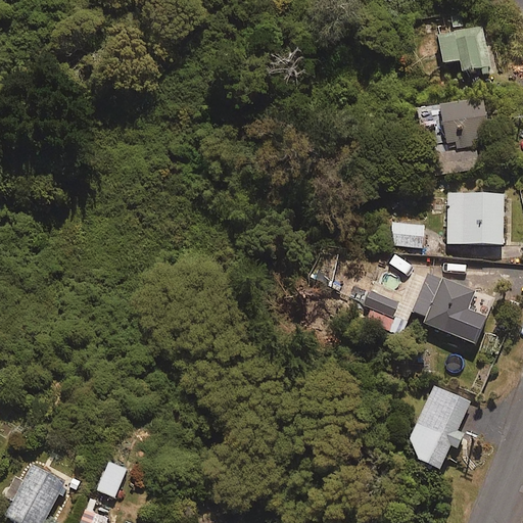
[(463,72),(489,69),(486,27),(441,30),(443,60),(462,59),(463,72)]
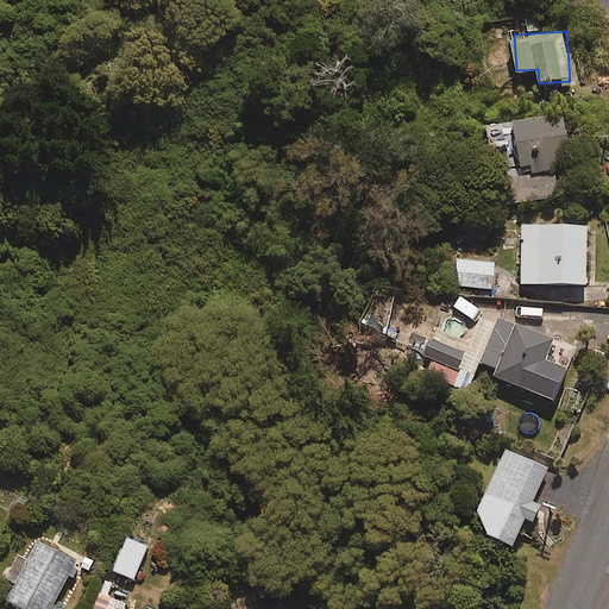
[(570,168),(565,115),(516,120),(521,171),(570,168)]
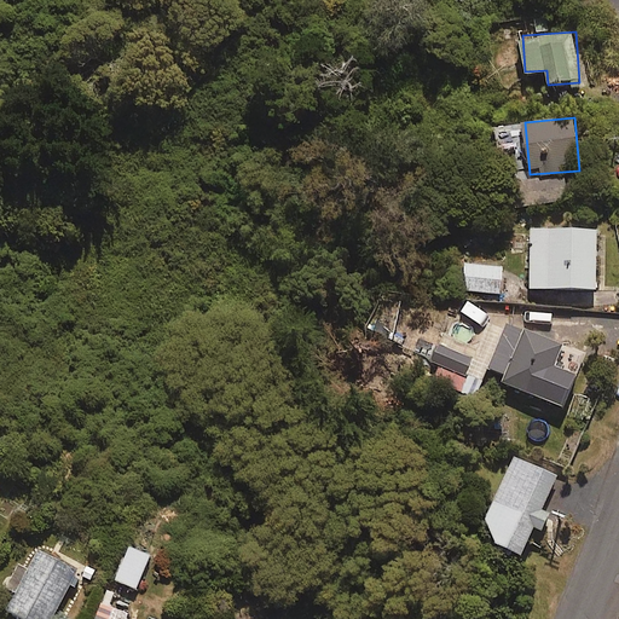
[(596,287),(596,227),(531,227),(531,287),(596,287)]
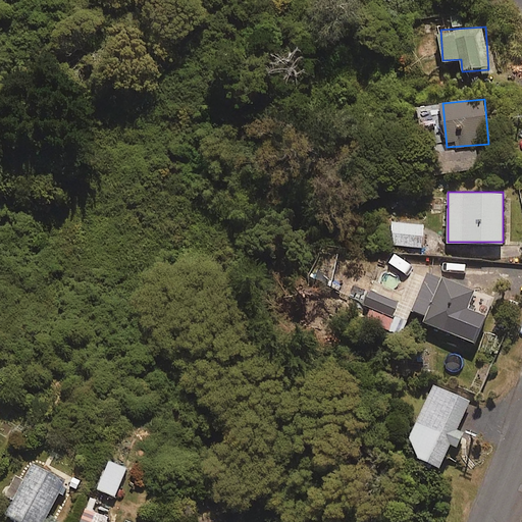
[(422,247),(423,224),(392,222),(390,245),(422,247)]
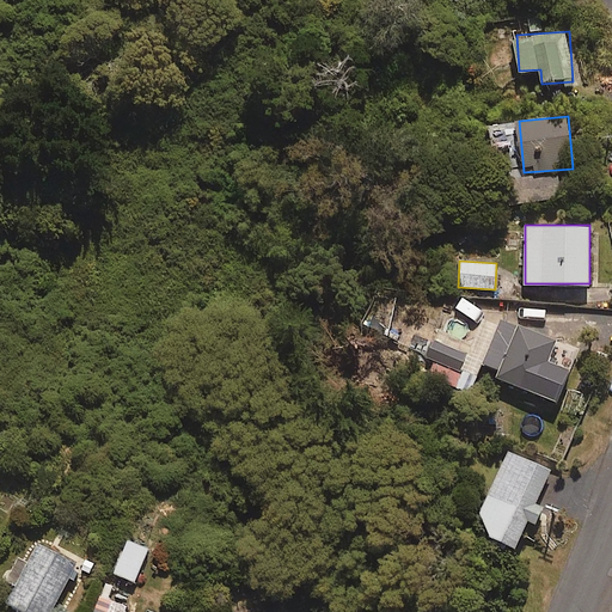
[(551,399),(573,347),(519,325),(497,377),(551,399)]
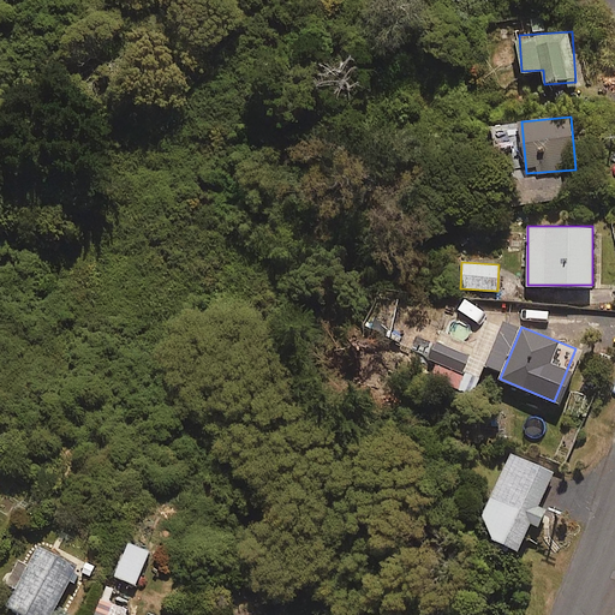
[(475,353),(435,339),(427,359),(466,375),(475,353)]
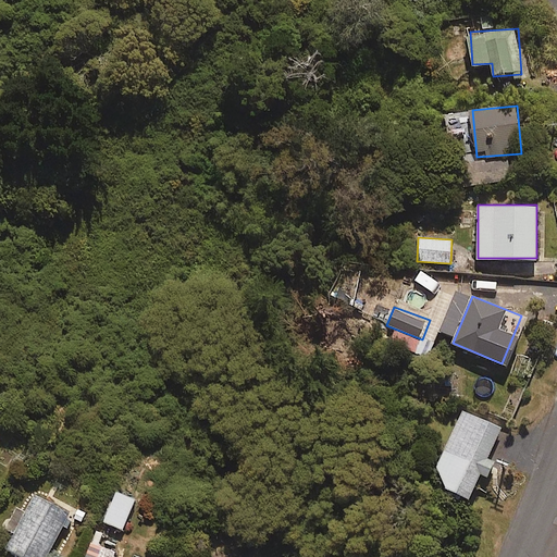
[(507,431),(462,411),(436,472),(447,497),(473,508),(484,482),(495,486),(504,465),(495,460),(507,431)]
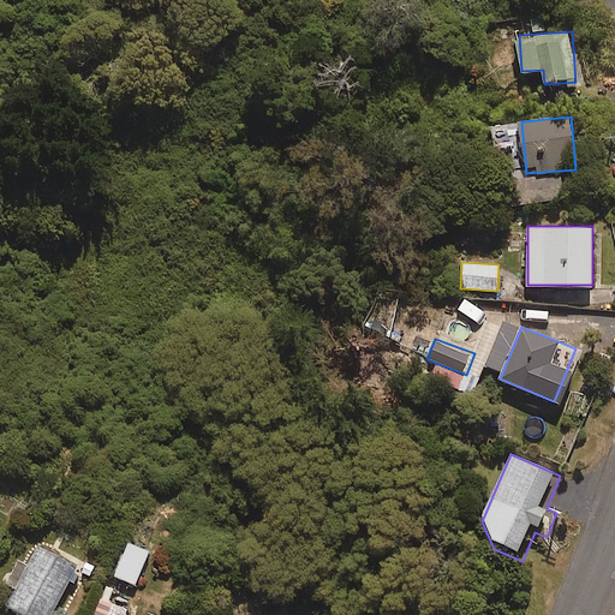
[(25,614),(51,614),(78,565),(37,542),(25,563),(21,560),(7,583),(16,587),(6,604),(25,614)]
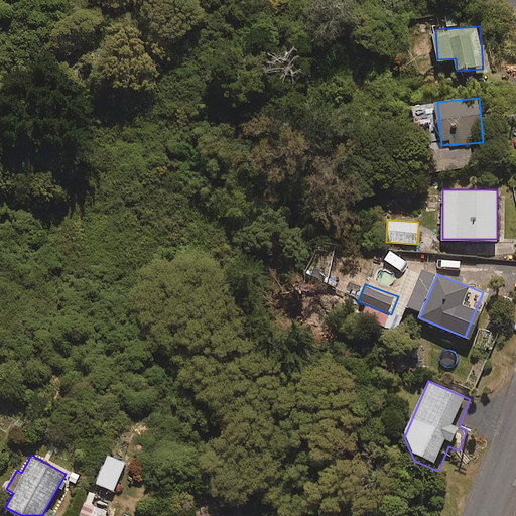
[(113,490),(125,463),(107,455),(96,483),(113,490)]
